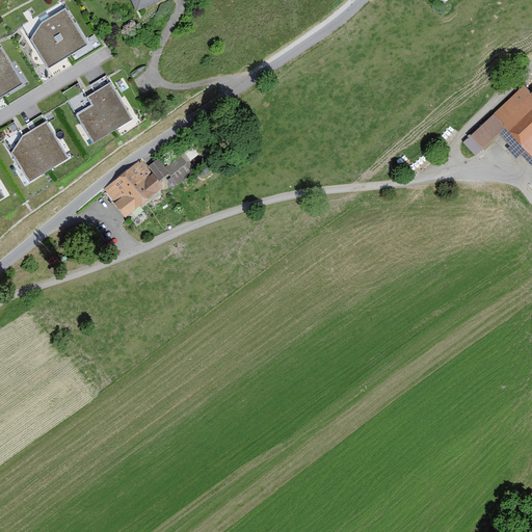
[(161,0),(126,0),(131,12),(161,0)]
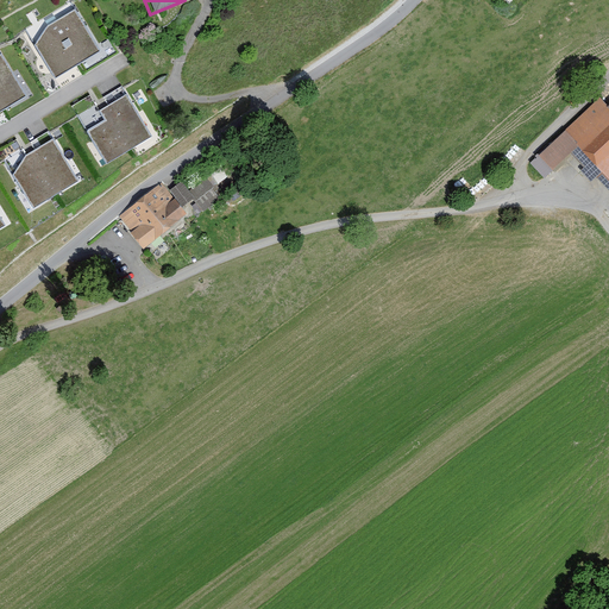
[(48,26),(37,48),(56,79),(100,51),(75,10),(48,26)]
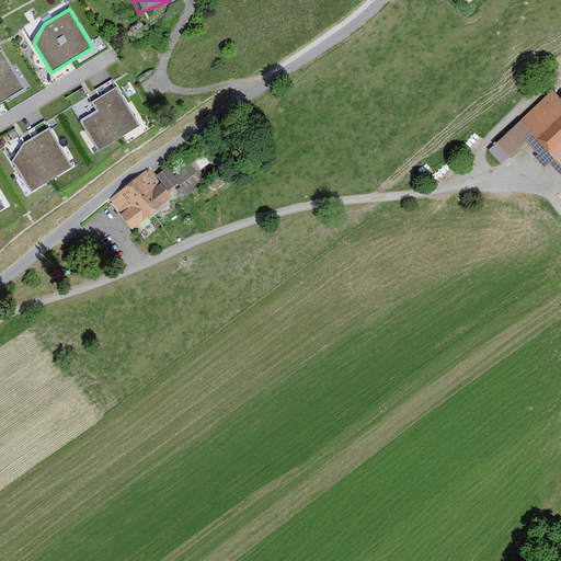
[(0,52),(0,104),(25,90),(2,50),(0,52)]
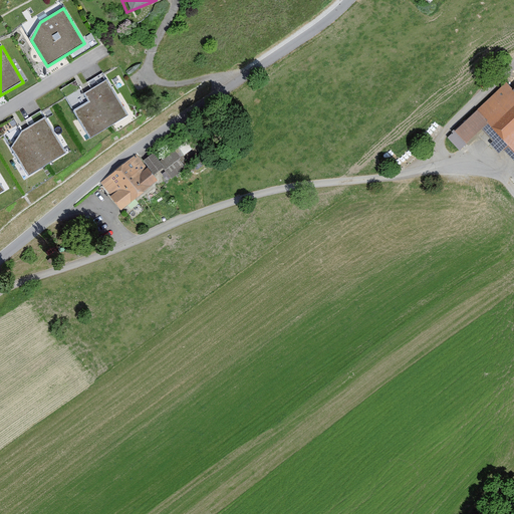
[(89,102),(74,112),(90,139),(129,115),(103,74),(88,82),(92,89),(84,94),(89,102)]
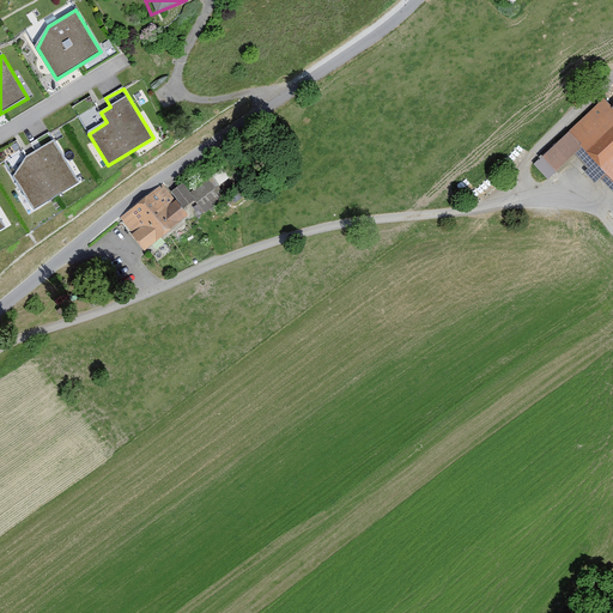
[(612,101),(608,105),(601,97),(530,163),(545,177),(571,153),(584,168),(580,171),(592,184),(598,178),(612,194),(612,101)]
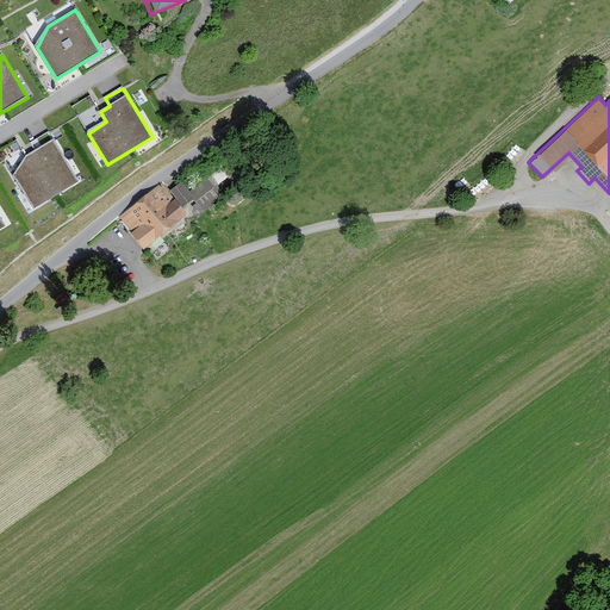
[(25,157),(13,178),(32,210),(78,182),(48,134),(31,143),(36,151),(25,157)]
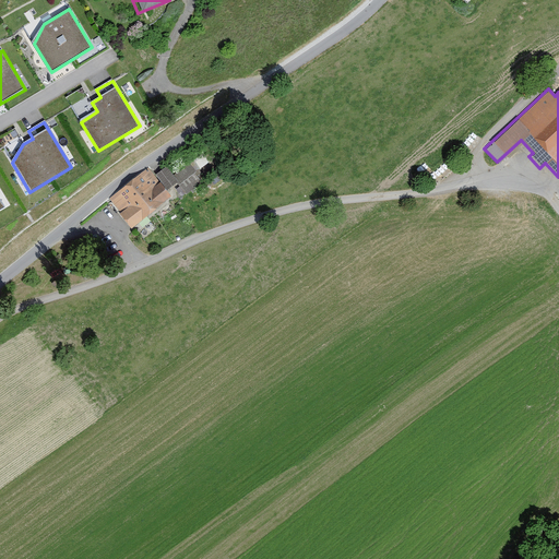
[(198,183),(186,167),(171,178),(183,193),(198,183)]
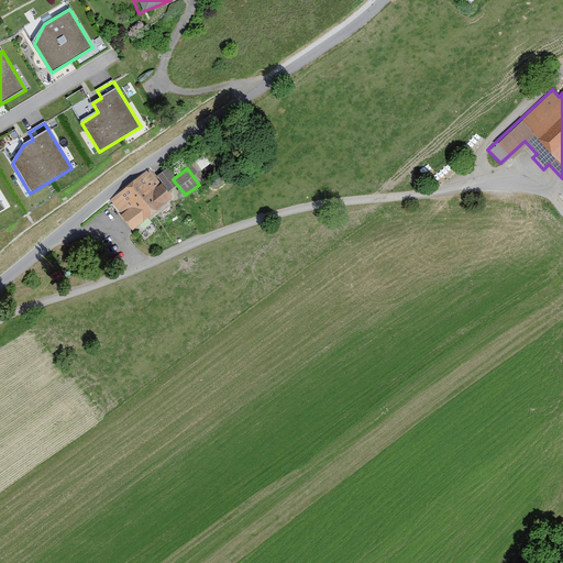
[(167,198),(145,169),(107,200),(118,213),(117,216),(128,231),(153,211),(152,209),(167,198)]
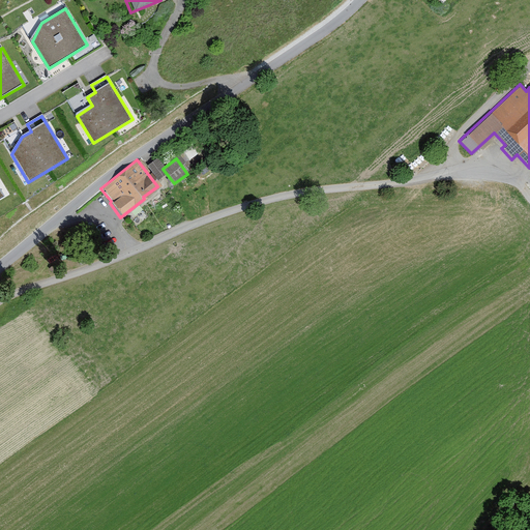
[(164,172),(153,159),(145,166),(155,179),(164,172)]
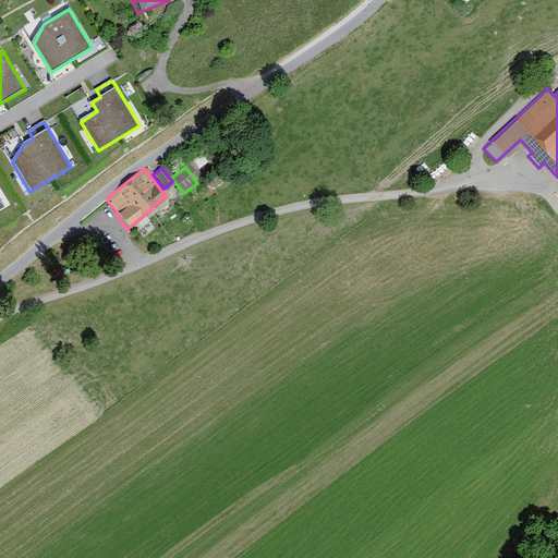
All buildings are outlined.
